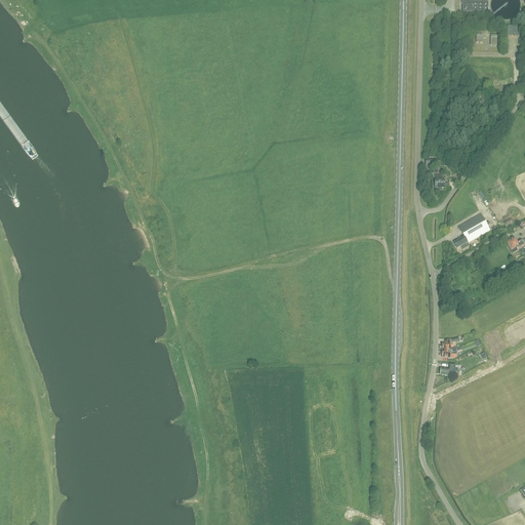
[(462,1),(461,12),(488,12),(488,2),(468,1),(462,1)]
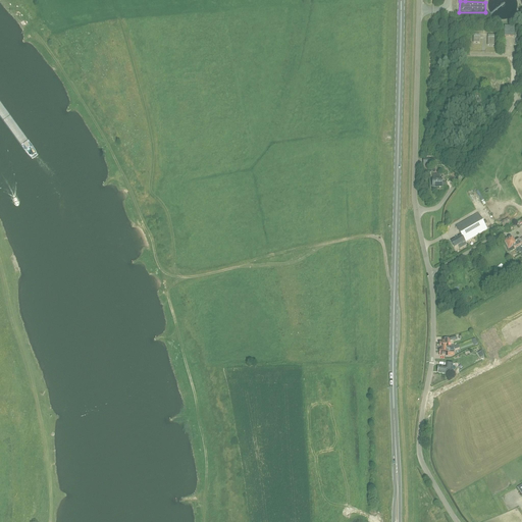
[(504,36),(514,37),(515,27),(505,25),(504,36)]
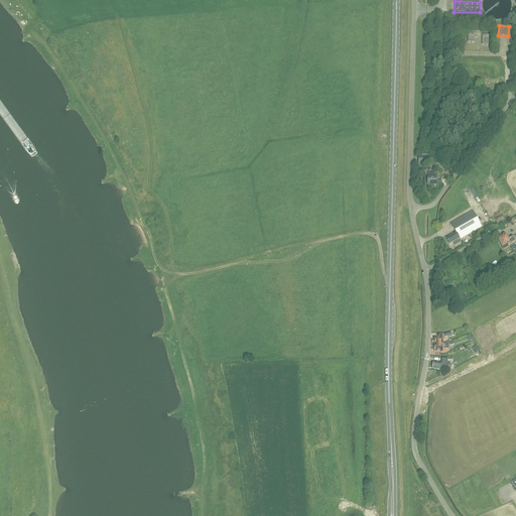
[(436,183),(441,183),(441,179),(436,180),(436,177),(434,177),(434,173),(427,173),(427,177),(427,185),(436,184),(436,183)]
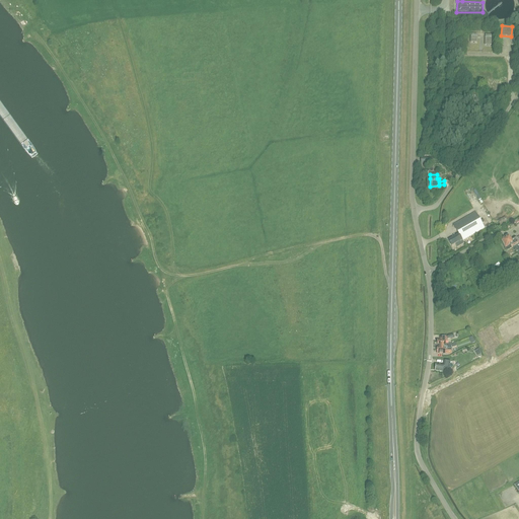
[(448,240),(451,246),(459,241),(458,239),(460,238),(462,241),(485,228),(475,212),(452,225),(458,235),(456,236),(448,240)]
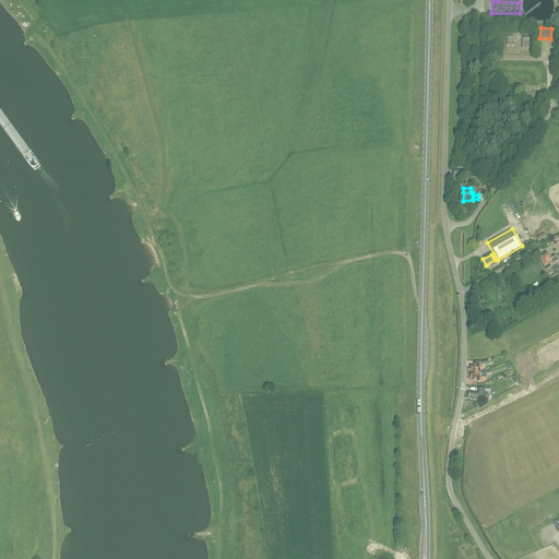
[(538,242),(546,238),(544,233),(536,238),(538,242)]
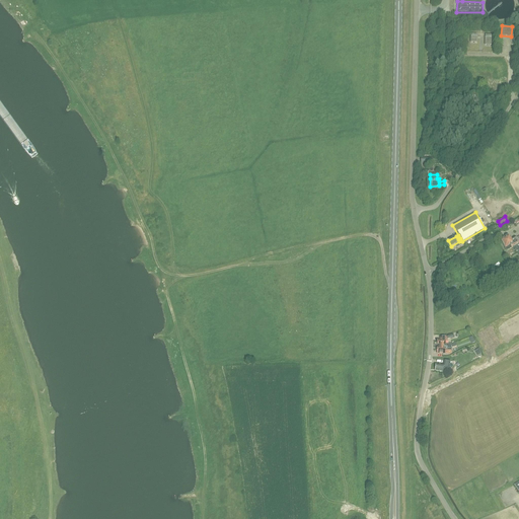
[(509,238),(508,237),(507,236),(501,240),(507,250),(513,247),(515,251),(516,251),(518,250),(518,241),(517,238),(515,237),(512,239),(511,238),(509,238)]
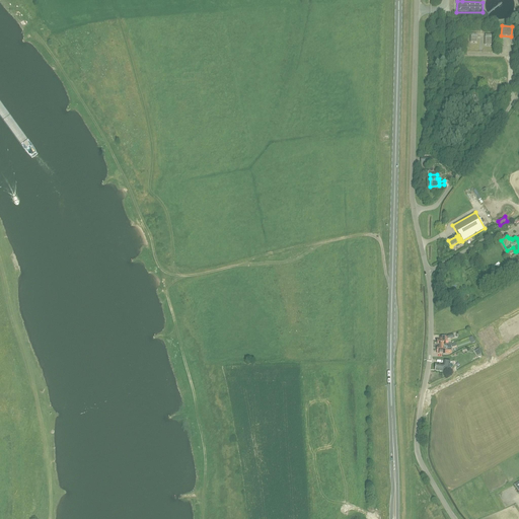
[(439,347),(451,347),(451,344),(446,344),(446,341),(447,338),(440,337),(440,340),(437,340),(437,345),(439,345),(439,347)]
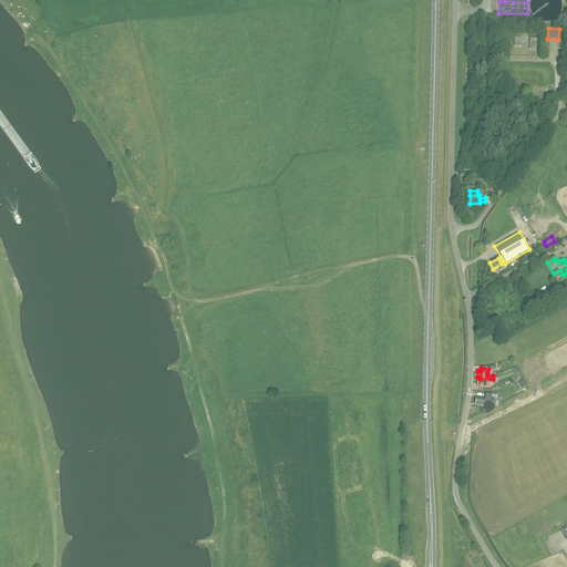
[(485,393),(484,400),(476,399),(475,405),(484,406),(484,404),(491,404),(492,394),(485,393)]
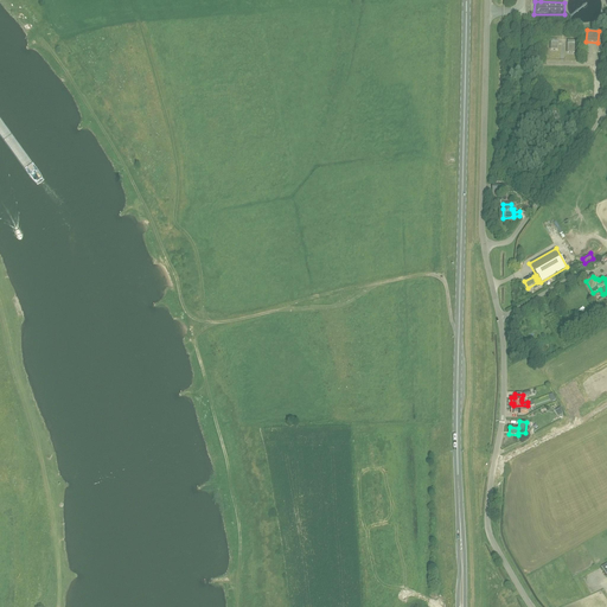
[(509,606),(518,604),(513,594),(505,599),(509,606)]
